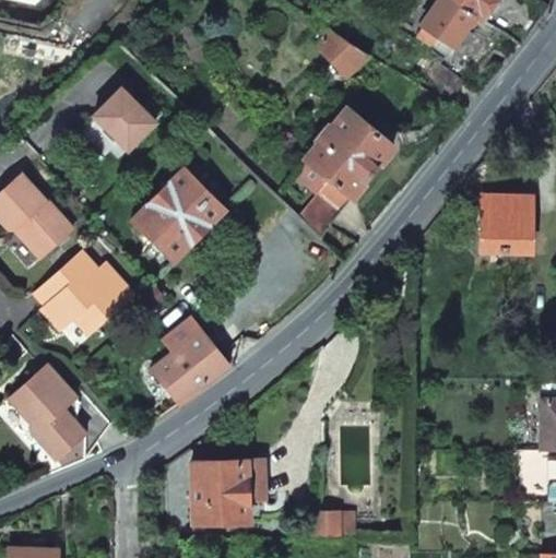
[(463,36),(476,18),(448,0),(442,0),(420,34),(451,56),(463,36)]
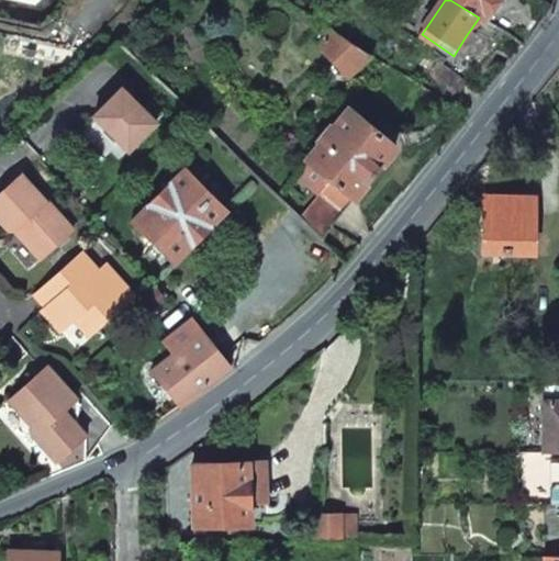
[(450,0),(479,18),(485,22),(501,0),(450,0)]
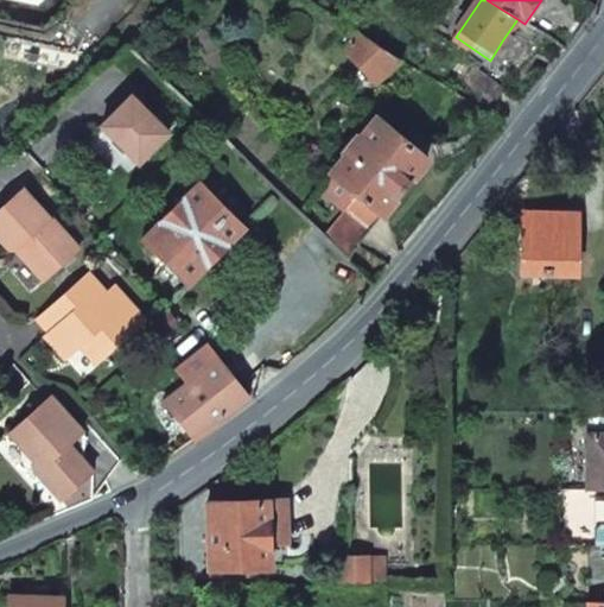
[(358,30),(356,29),(350,35),(356,39),(345,48),(376,83),(401,61),(358,30)]
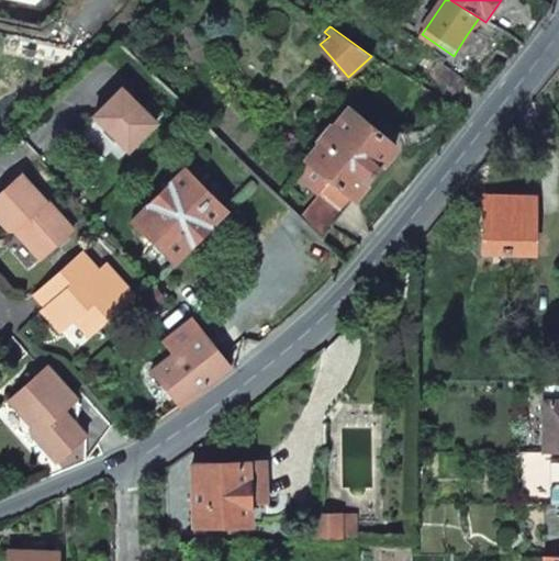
[(429,76),(457,99),(469,83),(442,62),(429,76)]
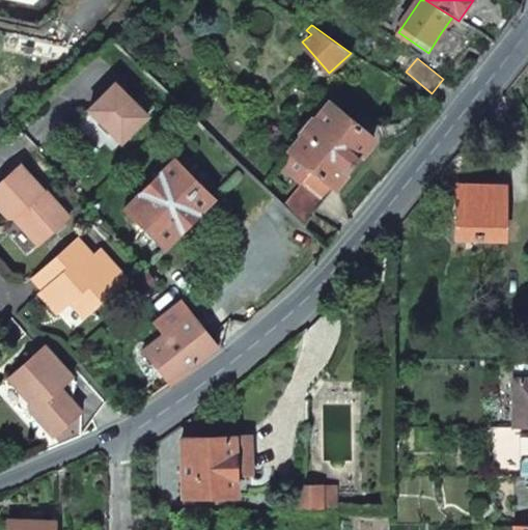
[(108,126),(123,142),(150,116),(118,84),(92,109),(108,126)]
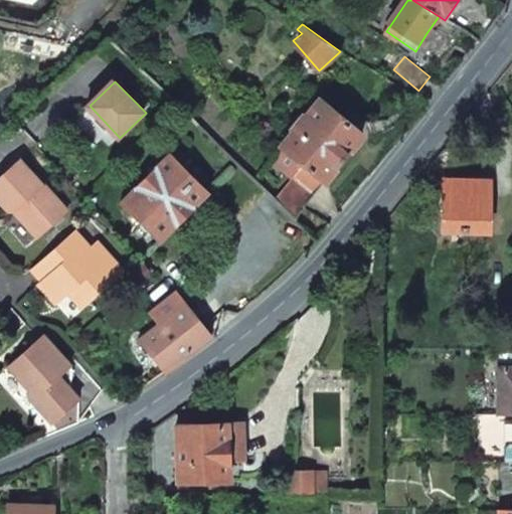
[(299,132),(257,181),(297,220),(331,178),(365,136),(323,102),(309,119),(306,118),(296,130),(299,132)]
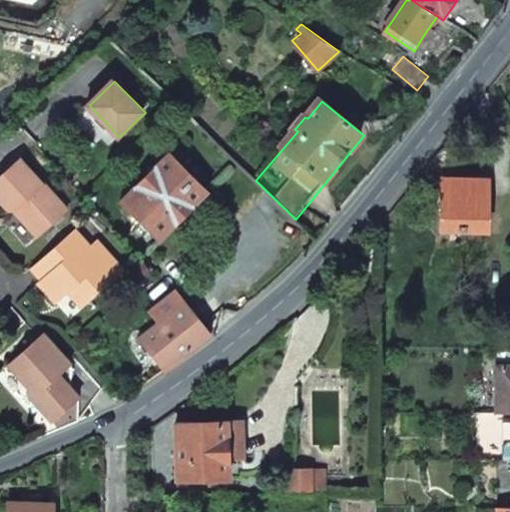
[(171,151),(121,200),(161,239),(186,214),(210,189),(171,151)]
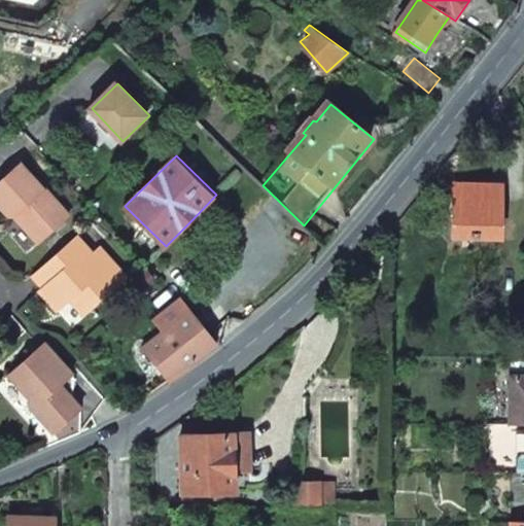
[(22,163),(9,174),(5,177),(11,177),(25,166),(22,163)]
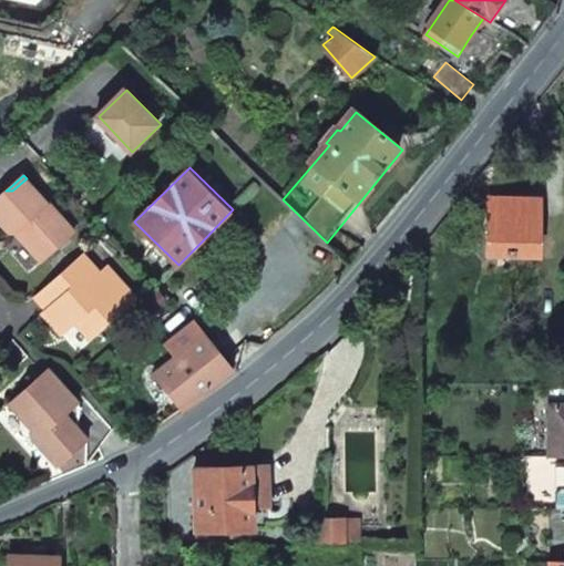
[(49,202),(27,178),(12,191),(6,191),(0,195),(0,218),(10,230),(17,232),(20,229),(28,237),(27,243),(42,260),(77,230),(50,201),(49,202)]
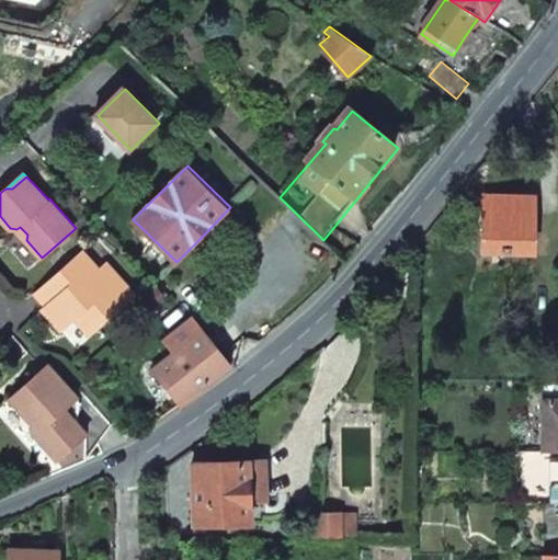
[(535,253),(536,197),(511,196),(487,196),(486,252),(535,253)]
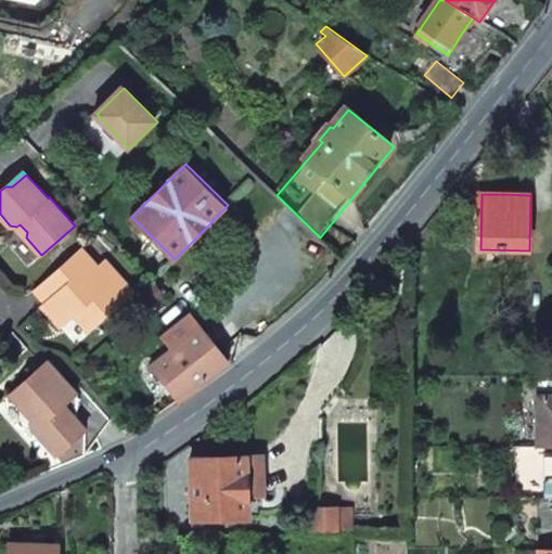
[(89,332),(130,295),(137,290),(108,257),(102,262),(86,244),(78,250),(35,290),(40,295),(46,301),(42,306),(60,326),(74,314),(80,316),(80,322),(89,332)]
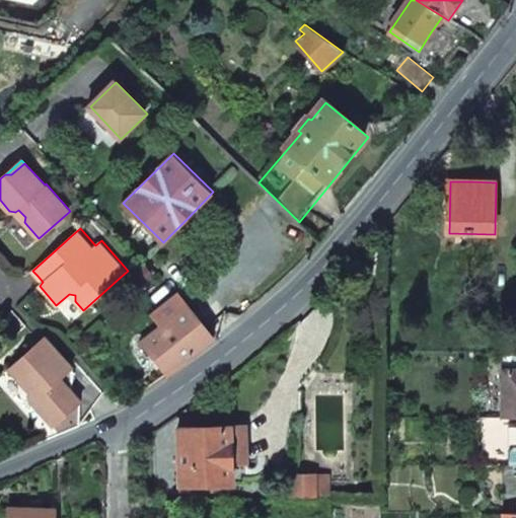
[(189,307),(178,294),(153,313),(163,326),(189,307)]
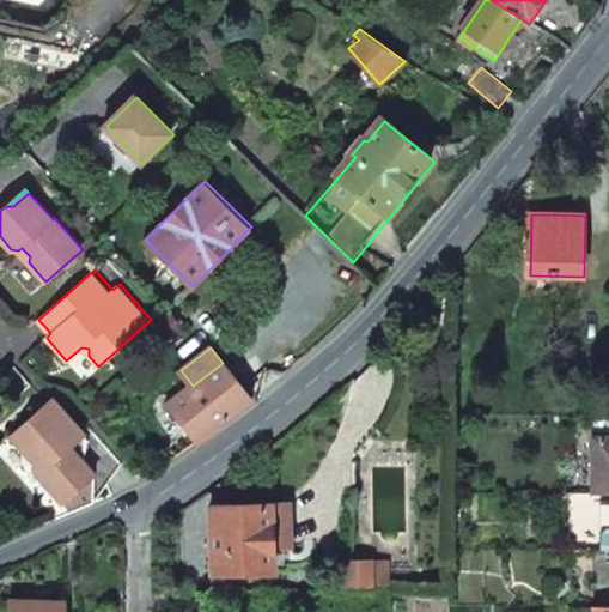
[(193,386),(170,404),(186,423),(201,442),(254,400),(223,363),(193,386)]
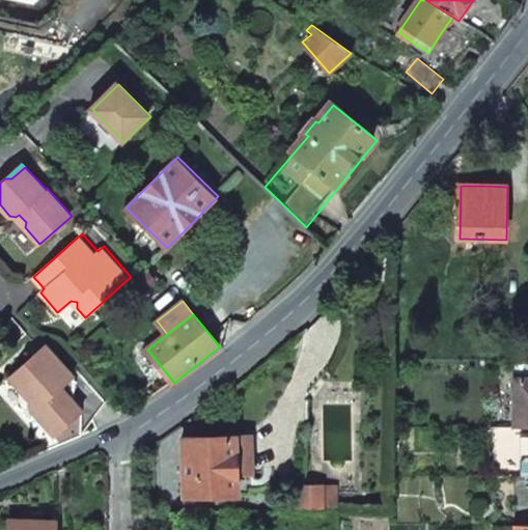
[(46,342),(9,374),(31,399),(31,409),(43,422),(54,435),(56,433),(81,410),(61,385),(74,374),(46,342)]
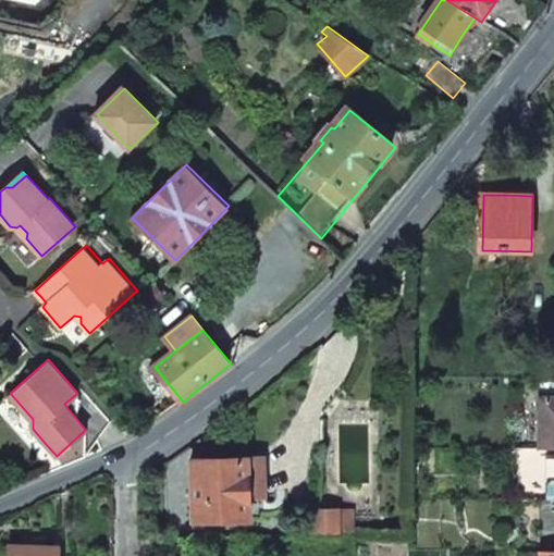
[(553,397),(543,397),(543,448),(553,448),(553,397)]
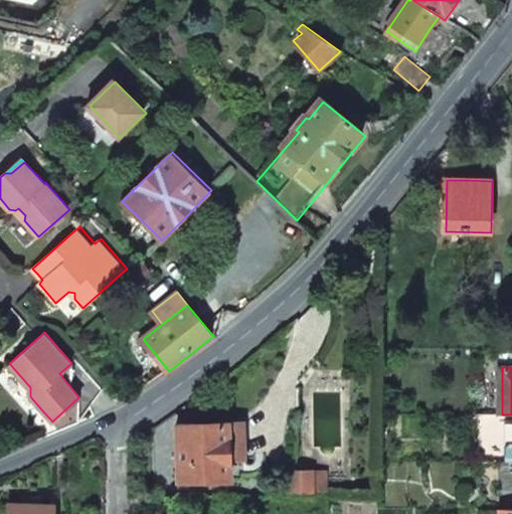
[(61,429),(77,421),(78,397),(54,419),(61,429)]
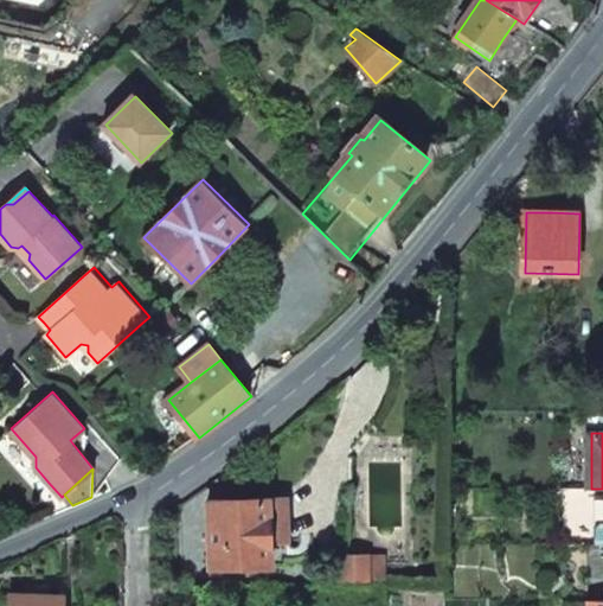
[(269,498),(210,501),(212,568),(273,566),(271,542),(289,541),(287,498),(269,498)]
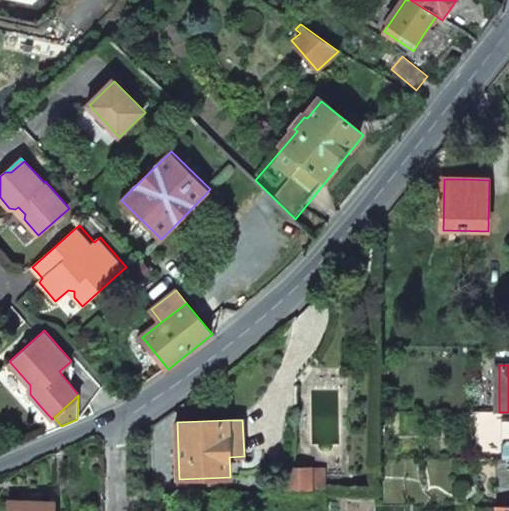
[(229,457),(230,477),(245,475),(244,456),(229,457)]
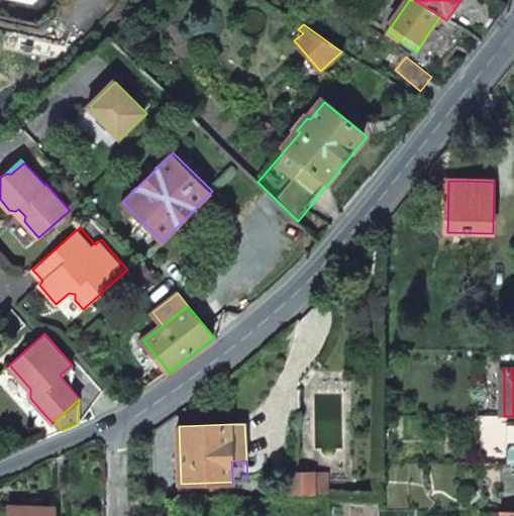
[(294,475),(294,499),(317,498),(317,475),(294,475)]
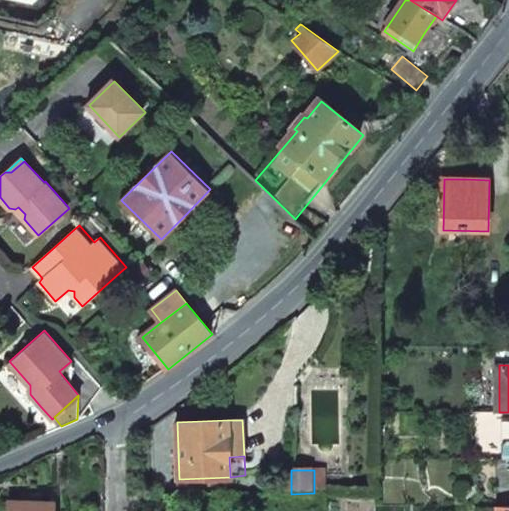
[(28,504),(10,504),(9,510),(53,510),(53,505),(39,504),(39,498),(28,498),(28,504)]
